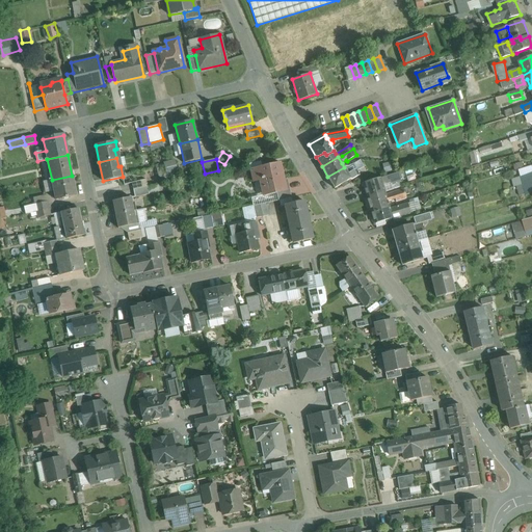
[(280,163),(251,169),(254,181),(260,180),(264,195),(276,192),(286,191),(286,190),(283,180),(282,180),(278,164),(280,164),(280,163)]
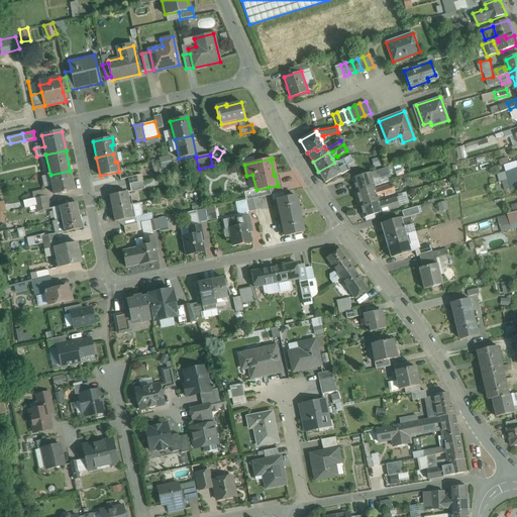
[(171,161),(161,164),(163,170),(173,168),(171,161)]
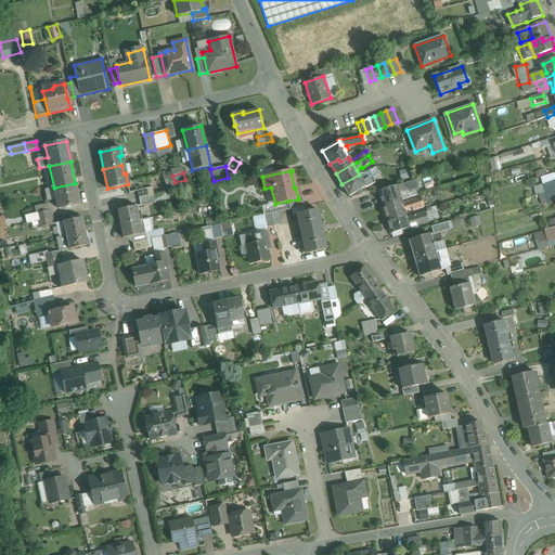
[(378,172),(365,180),(369,186),(374,183),(377,189),(385,183),(378,172)]
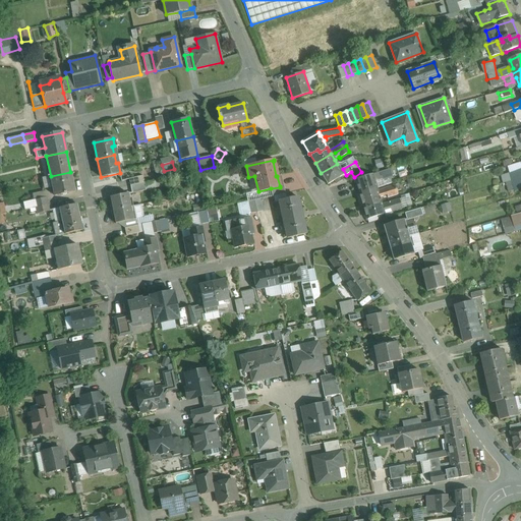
[(337,164),(321,173),(328,184),(343,175),(344,176),(346,175),(343,169),(341,170),(337,164)]
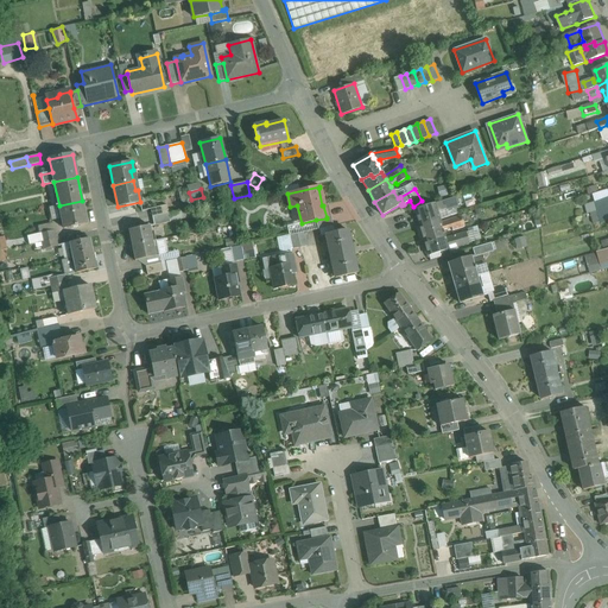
[(82,201),(59,206),(64,229),(87,223),(82,201)]
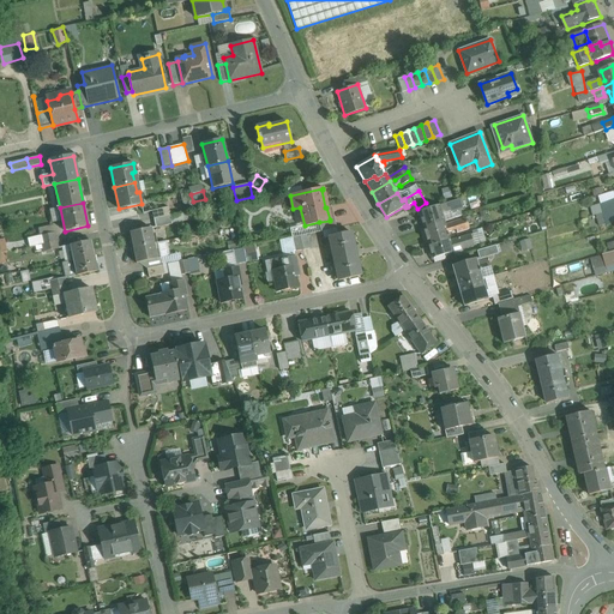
[(449,203),(419,212),(423,228),(444,222),(440,210),(446,212),(451,210),(449,203)]
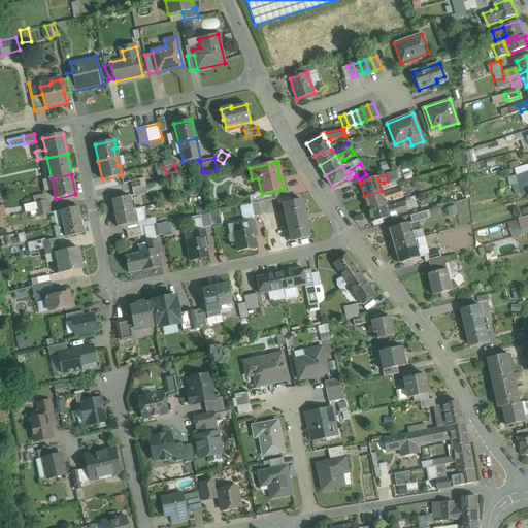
[(144,177),(131,182),(132,189),(146,186),(144,177)]
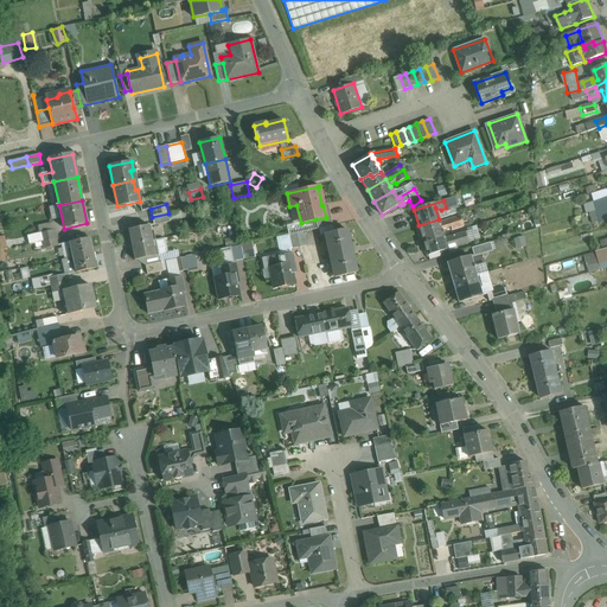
[(606,206),(596,210),(600,223),(606,221),(606,206)]
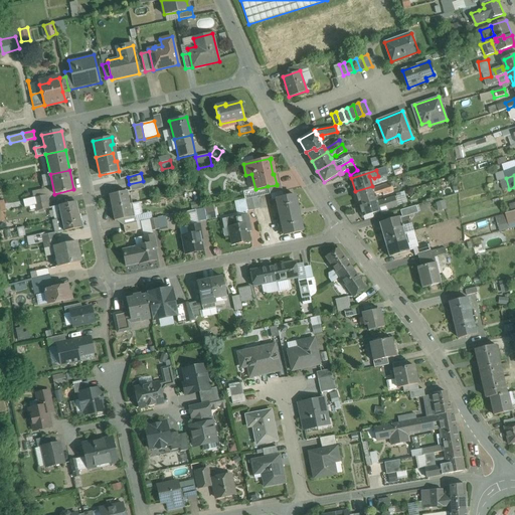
[(143,181),(129,184),(131,191),(145,188),(143,181)]
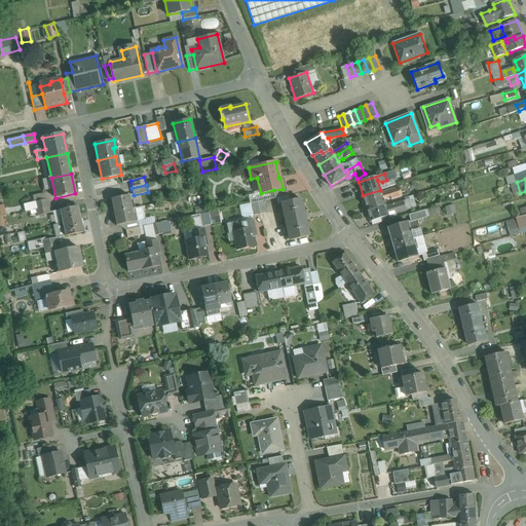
[(283,189),(273,190),(275,198),(288,195),(287,187),(283,188),(283,189)]
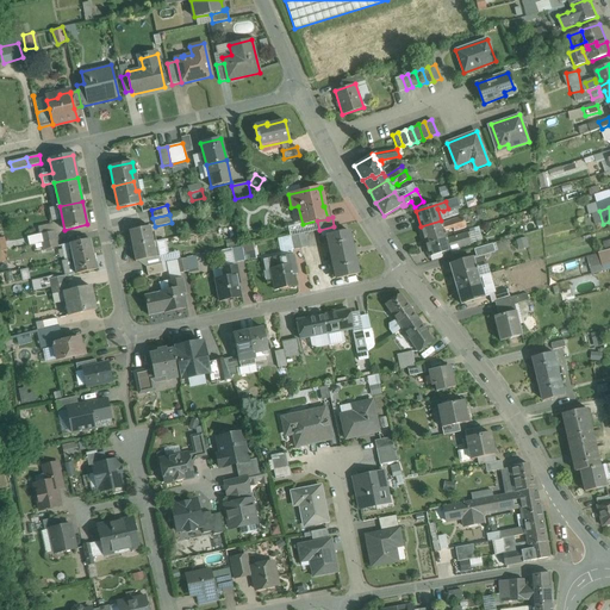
[(462,217),(452,221),(454,228),(454,231),(466,228),(462,217)]
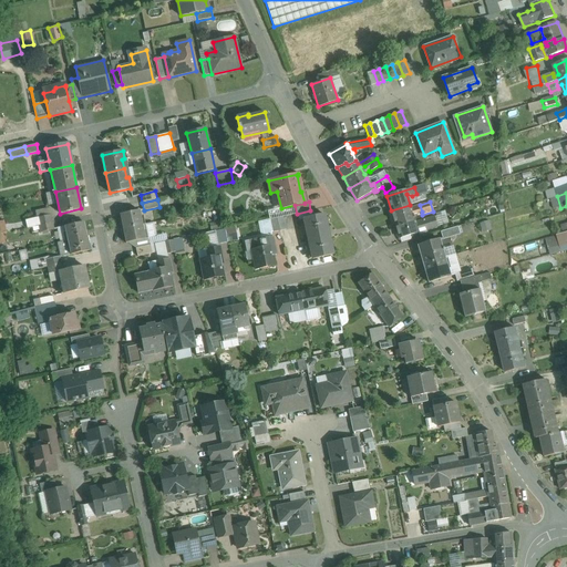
[(410,205),(391,210),(395,225),(414,219),(413,215),(422,212),(420,205),(411,207),(410,205)]
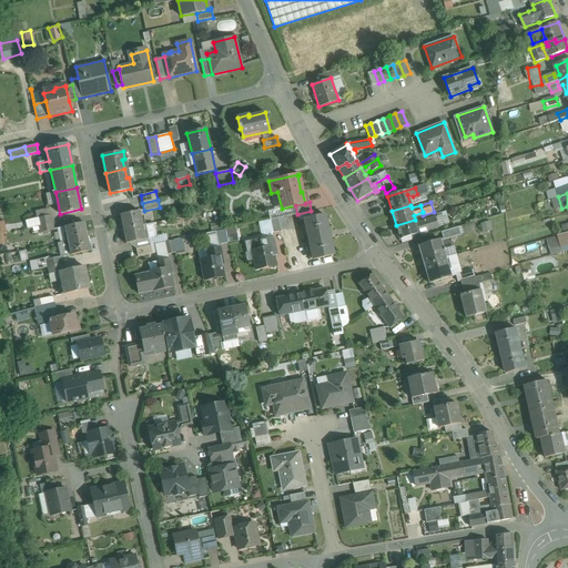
[(140,211),(120,215),(123,230),(143,225),(140,211)]
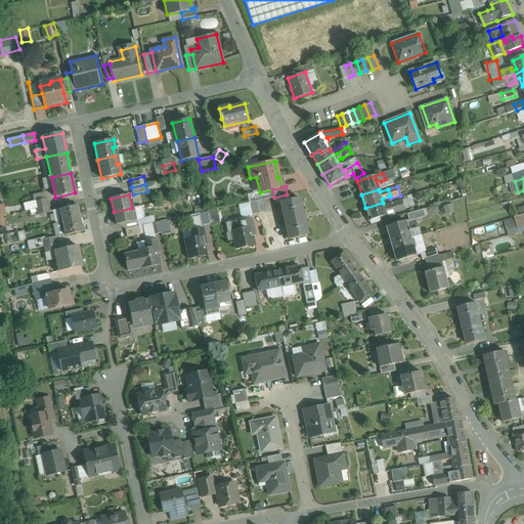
[(299,198),(280,203),(289,239),(308,235),(299,198)]
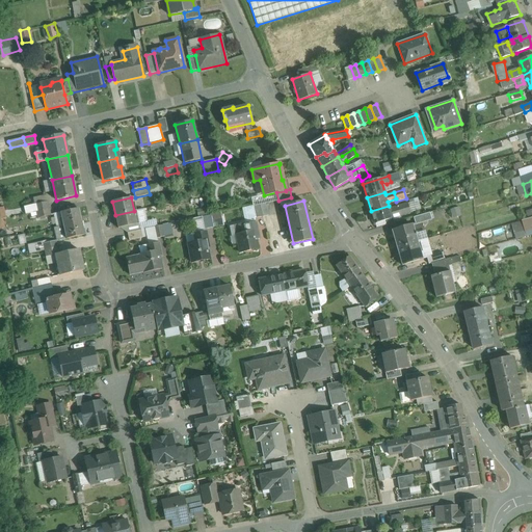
[(48,202),(34,205),(36,212),(49,209),(48,202)]
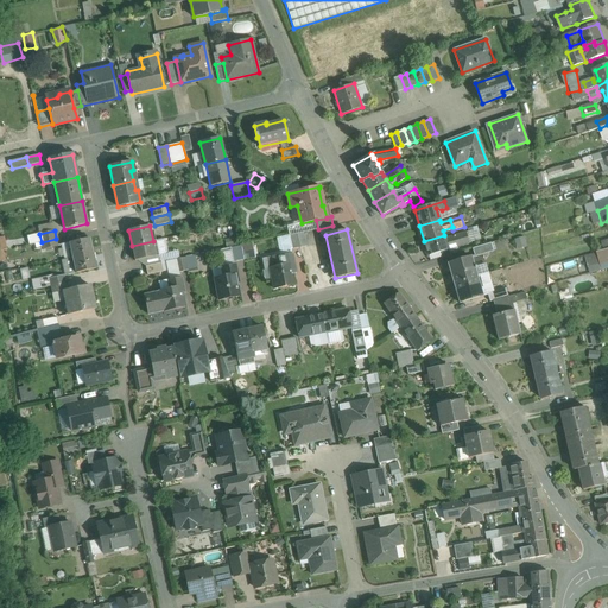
[(304,232),(297,234),(301,247),(308,246),(304,232)]
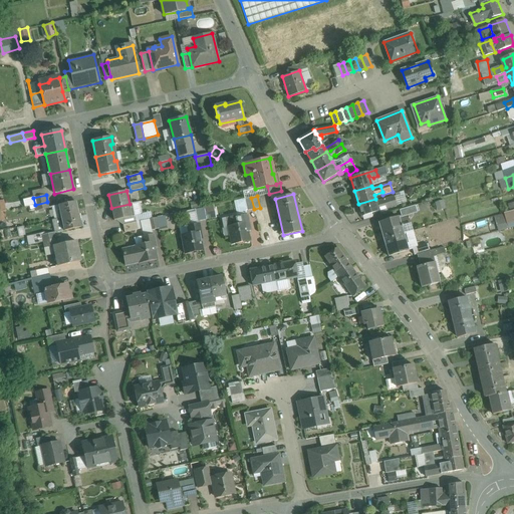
[(394,197),(384,199),(387,205),(387,208),(397,205),(394,197)]
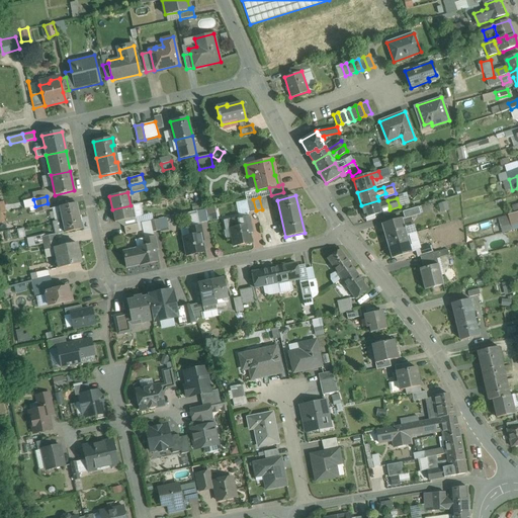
[(253,199),(246,200),(249,212),(256,210),(253,199)]
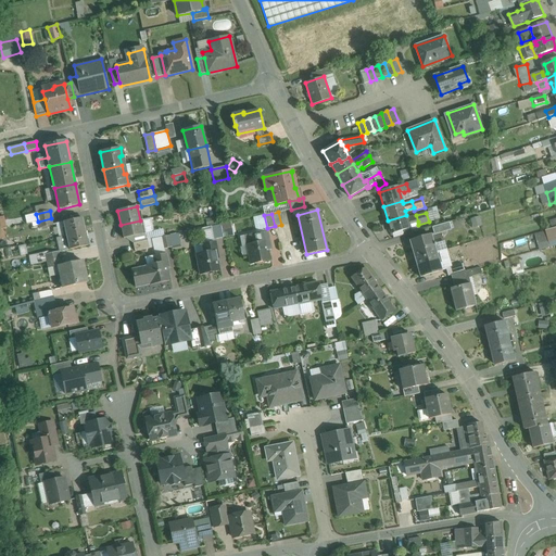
[(406,215),(388,220),(392,234),(411,227),(409,225),(418,222),(416,215),(407,218),(406,215)]
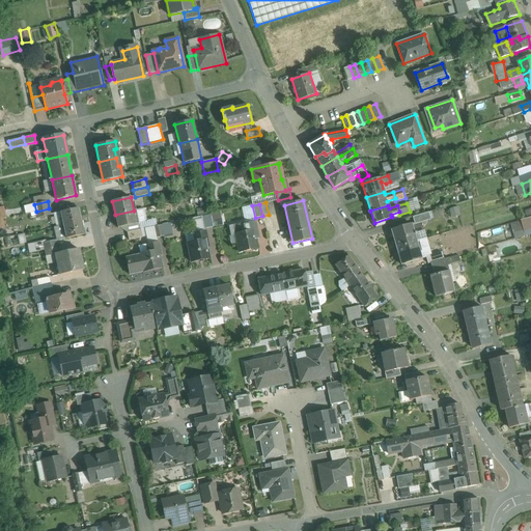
[(49,208),(36,212),(37,218),(51,215),(49,208)]
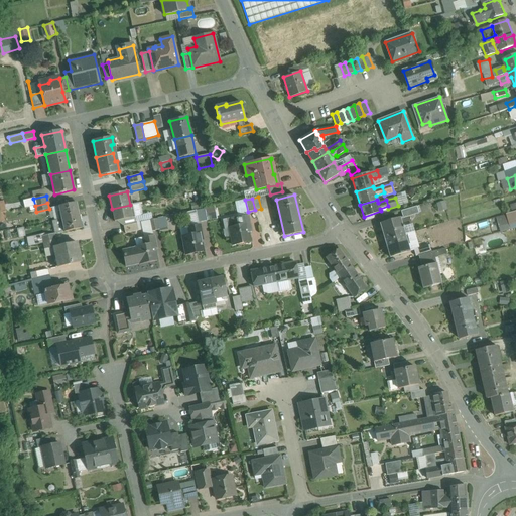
[(77,203),(58,206),(61,219),(80,215),(77,203)]
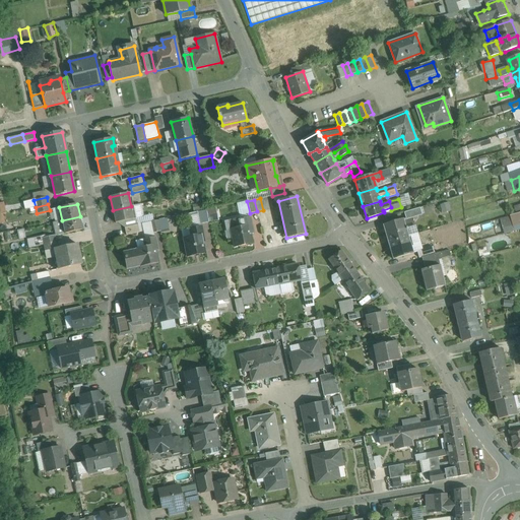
[(131,206),(113,210),(116,222),(133,219),(131,206)]
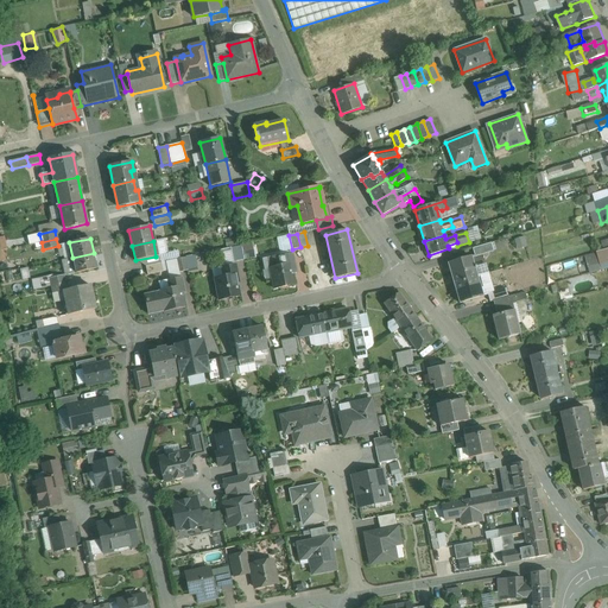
[(491,242),(474,248),(476,255),(493,251),(491,242)]
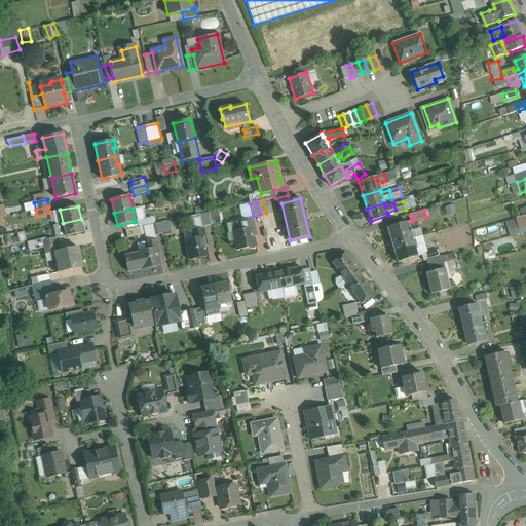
[(209,213),(199,215),(201,226),(211,225),(209,213)]
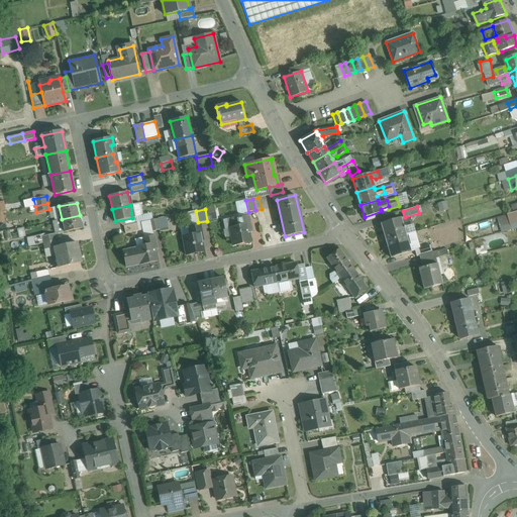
[(516,211),(508,215),(511,225),(516,222),(516,211)]
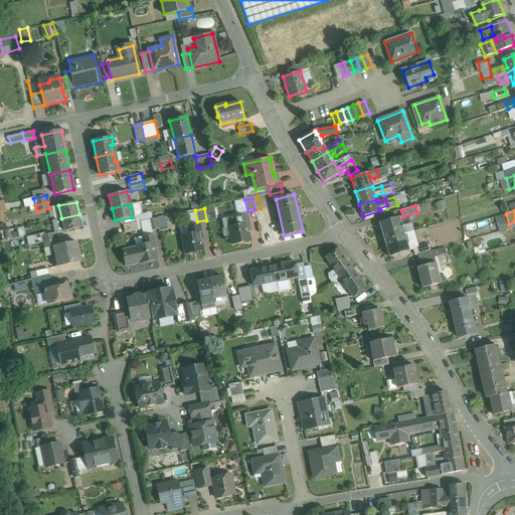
[(141,233),(168,227),(165,212),(138,218),(141,233)]
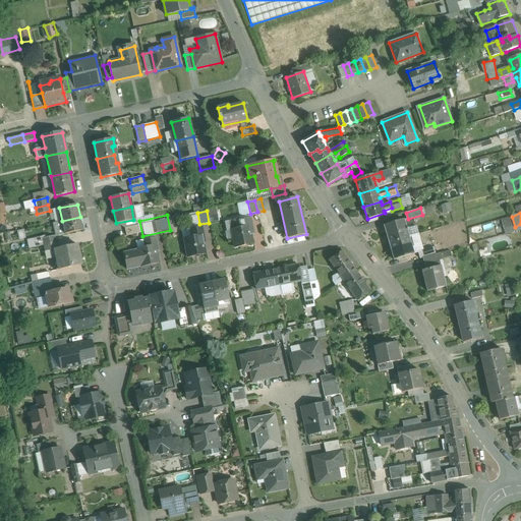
[(80,217),(62,221),(65,234),(82,230),(80,217)]
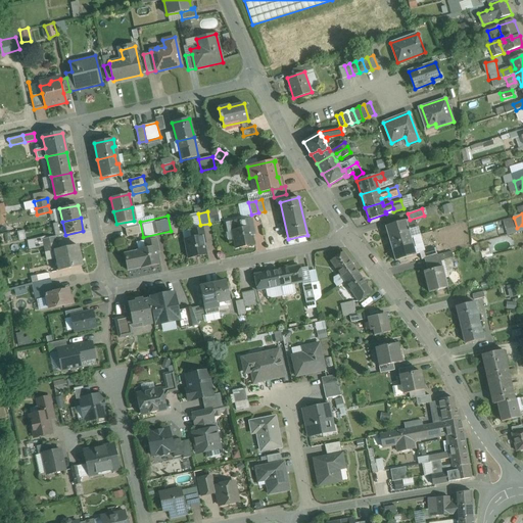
[(251,219),(239,221),(241,229),(232,230),(236,248),(253,245),(251,233),(253,232),(251,219)]
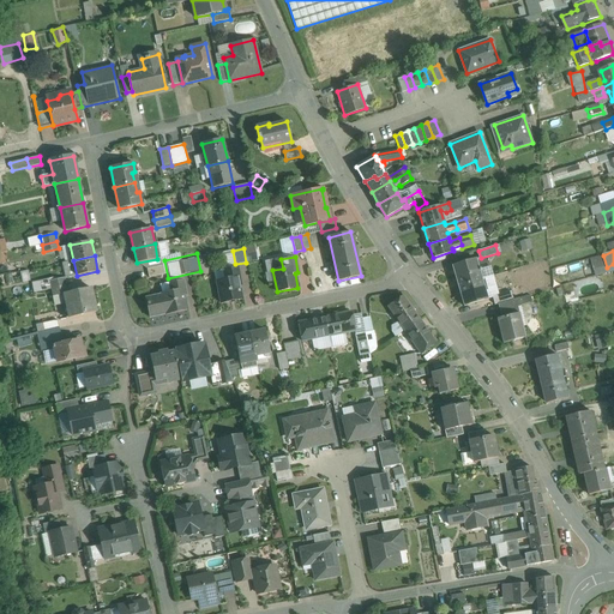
[(475,258),(452,265),(458,286),(485,278),(481,269),(479,270),(475,258)]
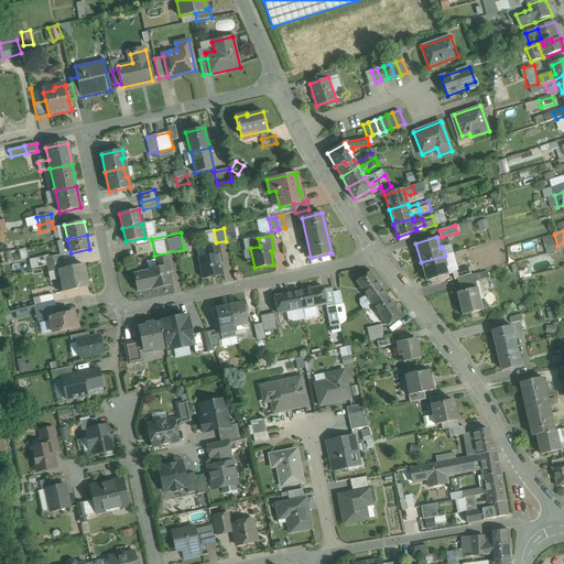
[(150,243),(136,247),(137,255),(152,252),(150,243)]
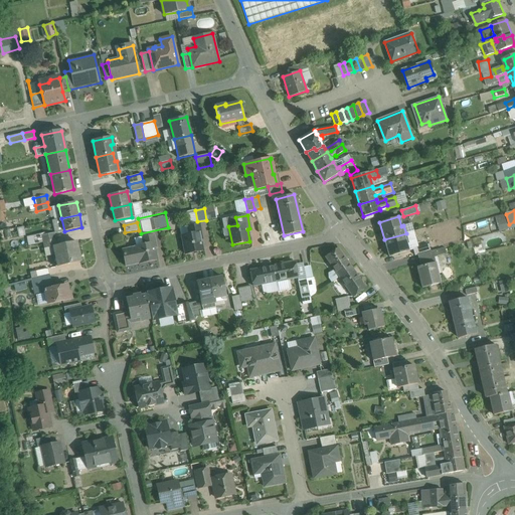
[(199,224),(187,227),(189,234),(182,236),(185,254),(203,250),(200,239),(202,239),(199,224)]
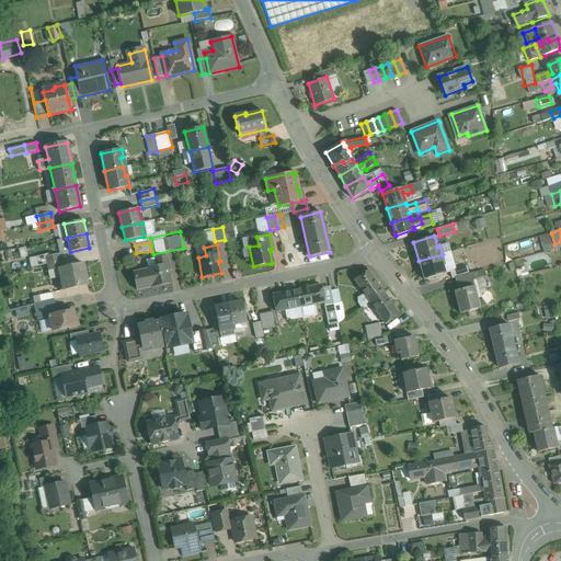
[(443,254),(419,261),(424,279),(446,273),(444,265),(446,265),(443,254)]
